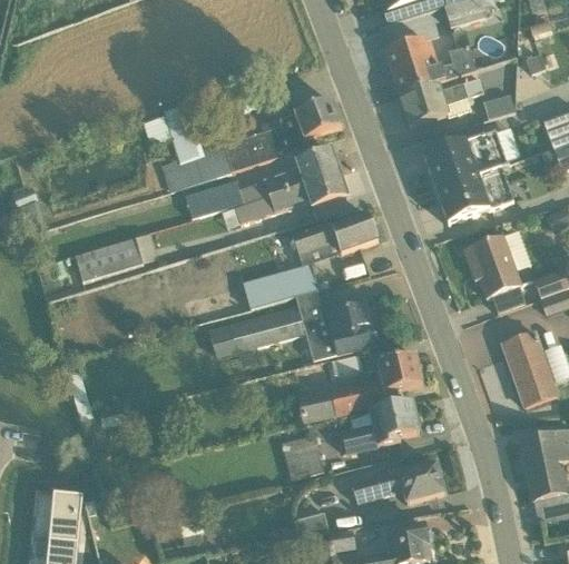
[(381,0),(390,26),(444,6),(461,0),(381,0)]
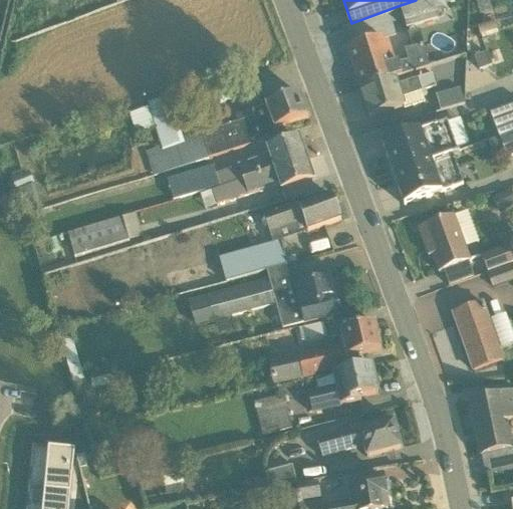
[(416,0),(401,5),(408,24),(413,22),(414,25),(439,17),(437,11),(448,7),(446,0),(416,0)]
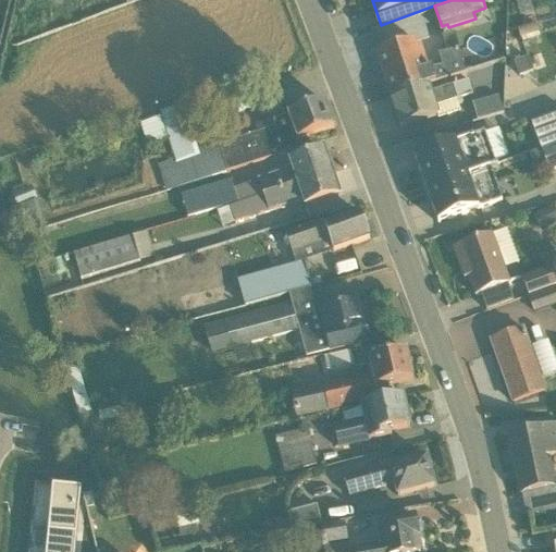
[(533,7),(530,0),(517,0),(520,11),(533,7)]
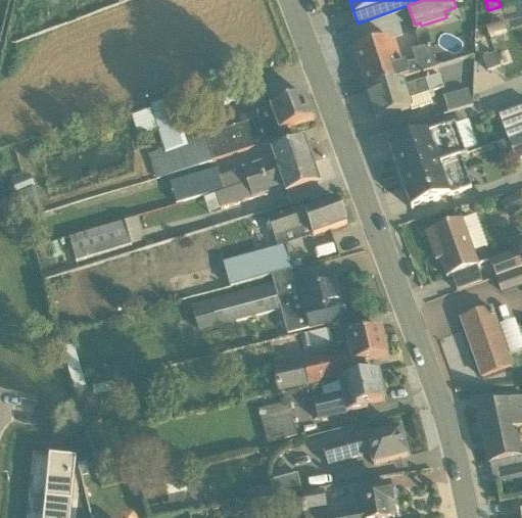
[(496,22),(481,26),(483,38),(500,35),(496,22)]
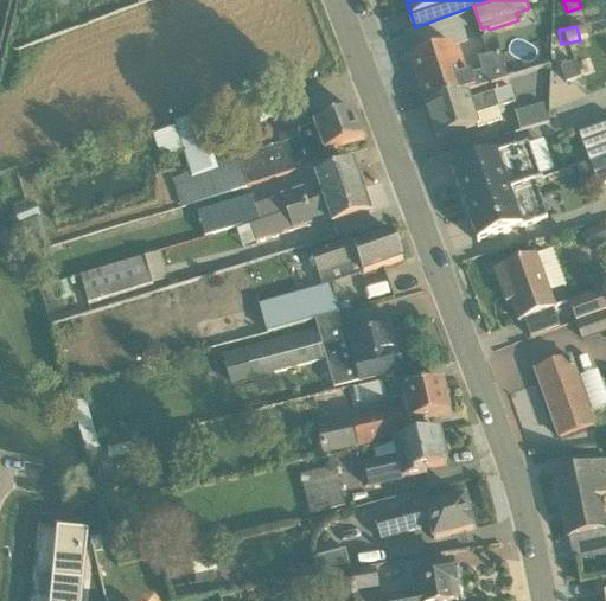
[(412,53),(427,101),(469,89),(508,76),(499,48),(477,55),(480,68),(467,71),(459,45),(455,46),(453,40),(412,53)]
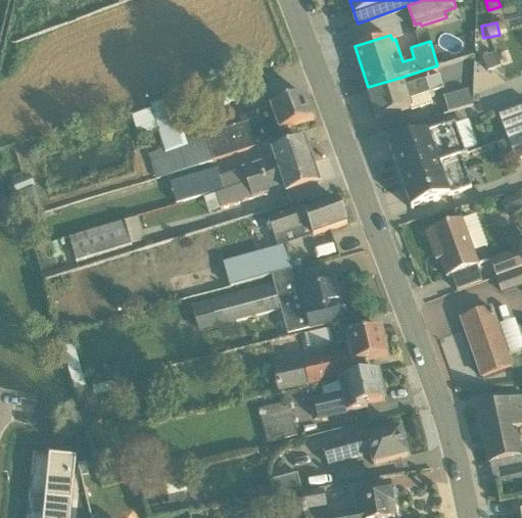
[(406,82),(404,77),(368,87),(378,115),(410,105),(411,107),(431,100),(430,95),(434,93),(433,88),(443,85),(439,73),(426,77),(425,76),(406,82)]
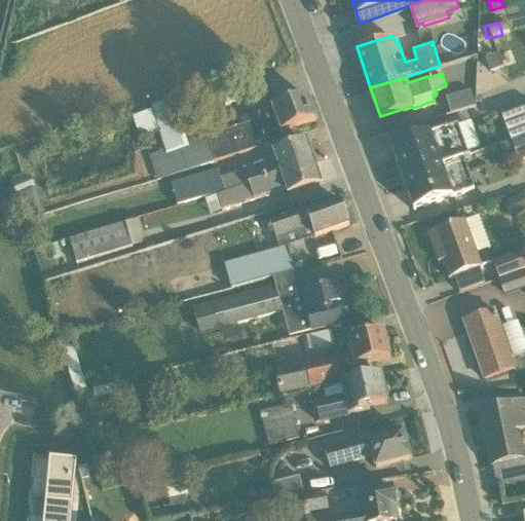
[(475,85),(447,95),(452,110),(475,102),(475,85)]
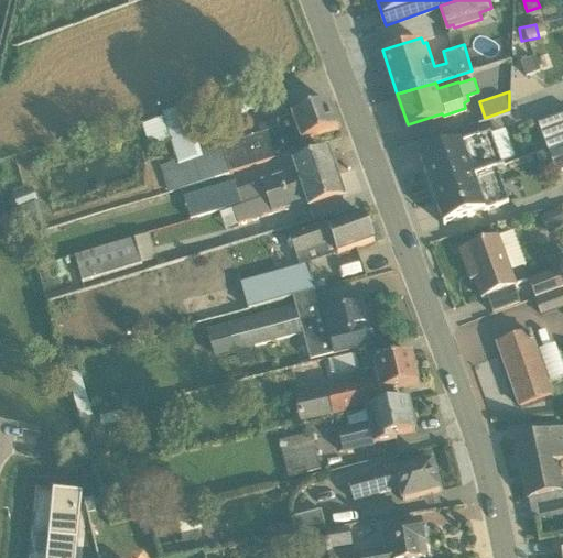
[(170,190),(305,146),(302,138),(337,127),(329,101),(258,124),(260,131),(201,150),(185,104),(162,111),(164,117),(142,124),(149,145),(171,138),(176,157),(161,163),(170,190)]
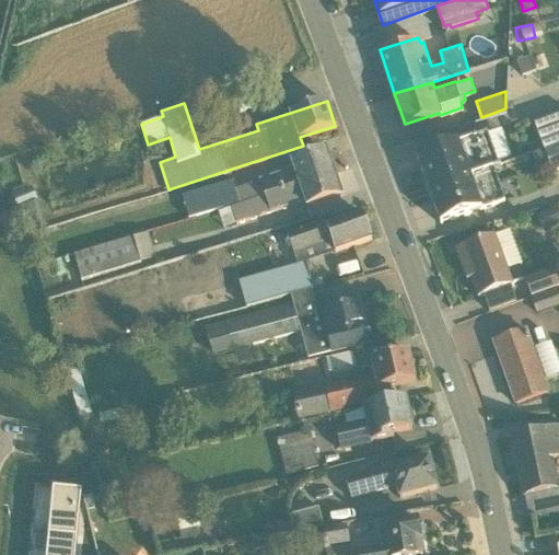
[(558,111),(534,120),(544,147),(558,140),(558,111)]
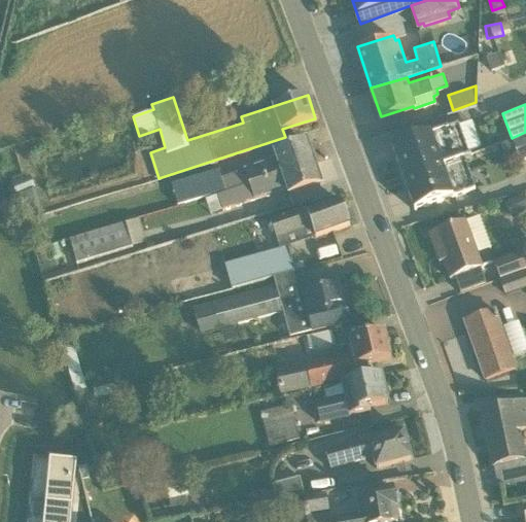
[(392,144),(404,176),(469,153),(468,149),(481,145),(471,119),(459,124),(458,122),(392,144)]
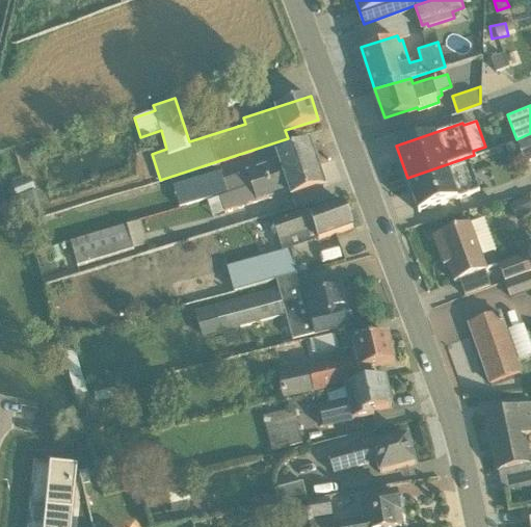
[(530,133),(516,139),(525,162),(530,160),(530,133)]
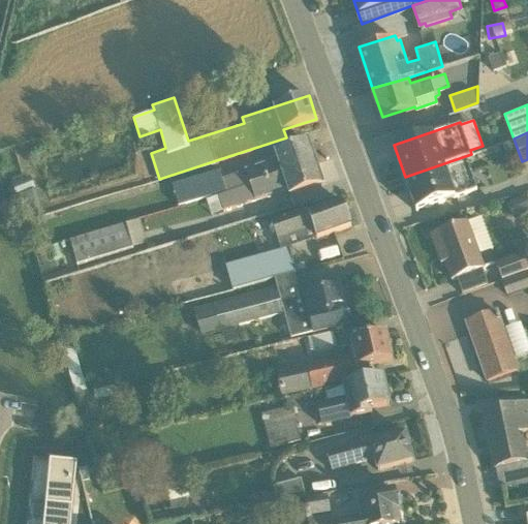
[(206,197),(314,162),(309,147),(277,158),(221,176),(219,168),(174,184),(181,206),(206,197)]
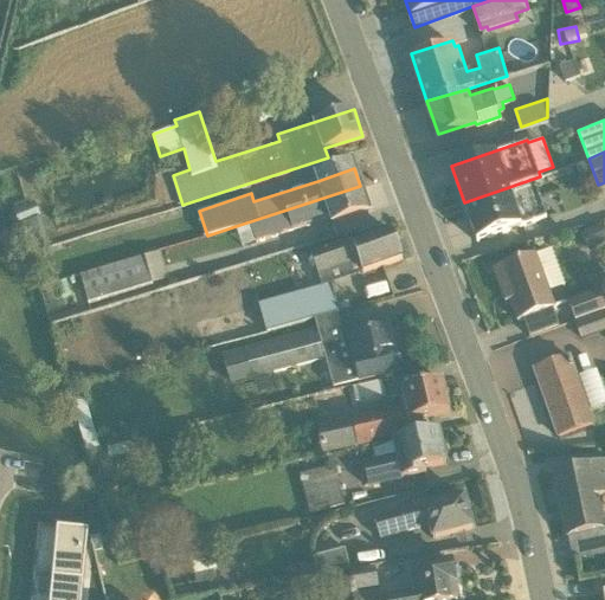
[(542,182),(540,176),(464,202),(477,239),(546,215),(535,185),(542,182)]
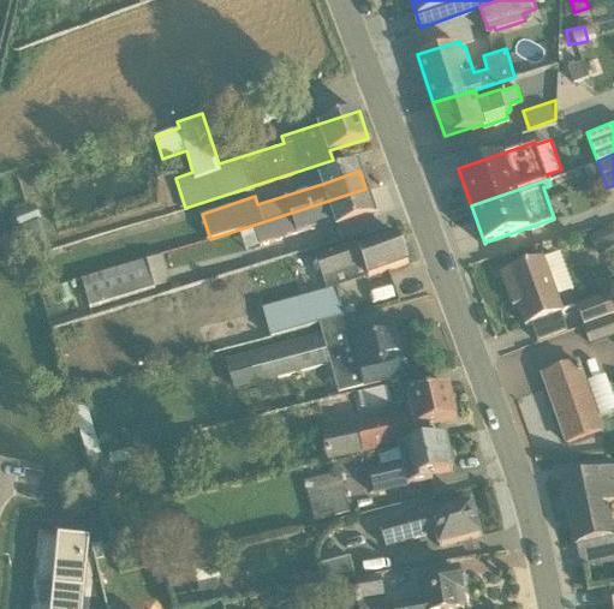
[(374,214),(365,189),(239,230),(245,248),(333,219),(335,226),(374,214)]
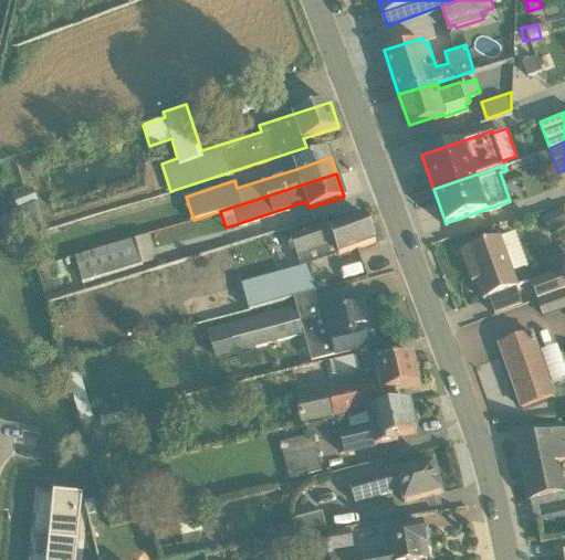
[(44,225),(32,182),(6,190),(18,233),(44,225)]
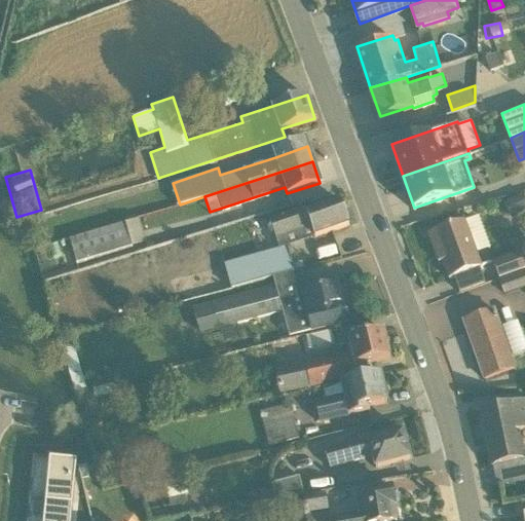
[(524,193),(523,190),(502,200),(511,217),(524,209),(524,193)]
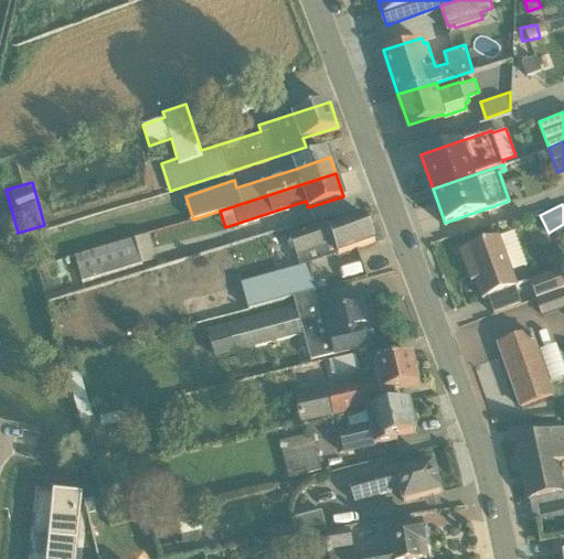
[(293,296),(317,289),(309,262),(375,244),(368,217),(331,227),(329,223),(289,234),(297,265),(242,280),(249,308),(293,296)]
